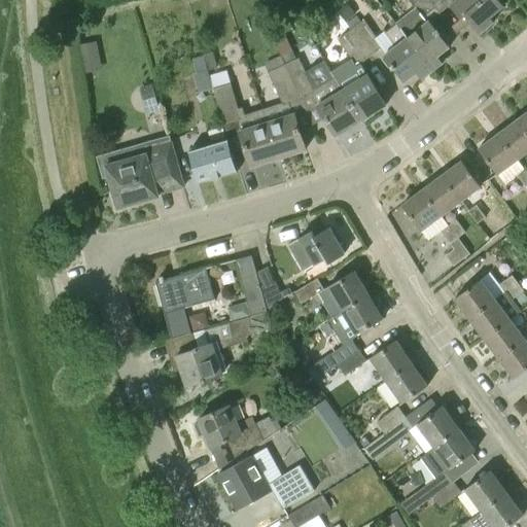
[(409,0),(415,7),(428,23),(430,21),(440,13),(428,0),(409,0)]
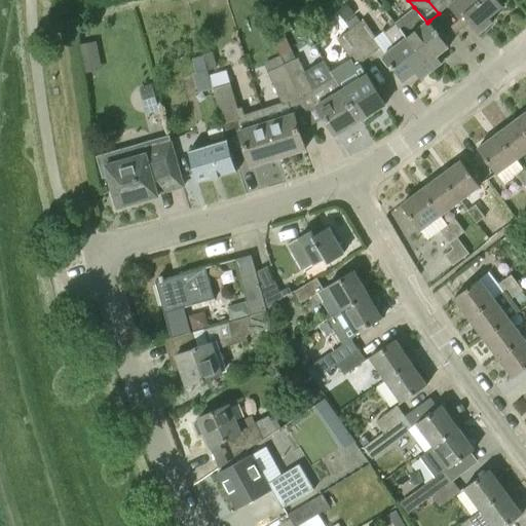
[(427,0),(439,13),(449,5),(451,3),(448,0),(427,0)]
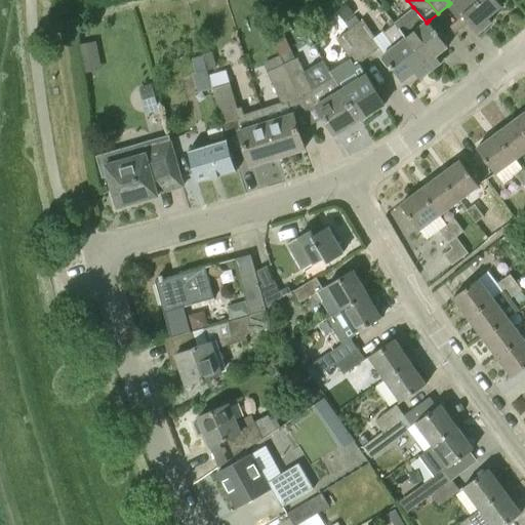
[(502,5),(497,0),(454,0),(450,3),(448,5),(458,18),(462,14),(478,33),(492,22),(488,16),(502,5)]
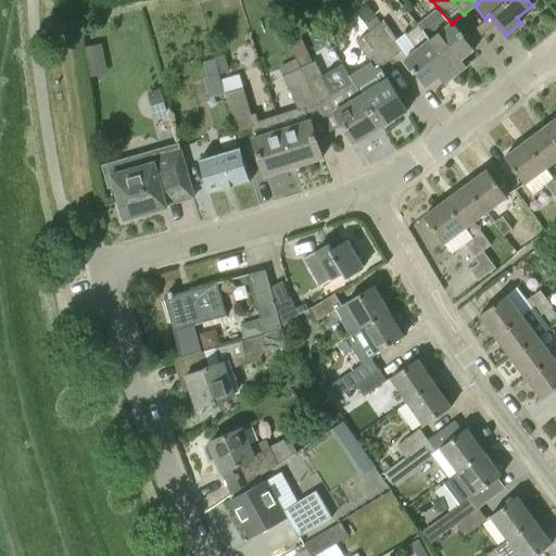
[(454,22),(452,24),(438,8),(417,23),(418,25),(455,74),(467,64),(462,58),(475,48),(454,22)]
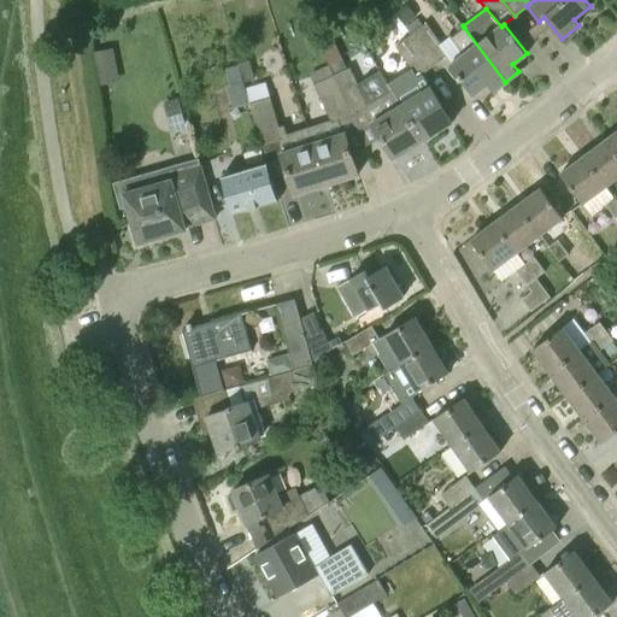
[(412,34),(433,65),(448,53),(428,23),(412,34)]
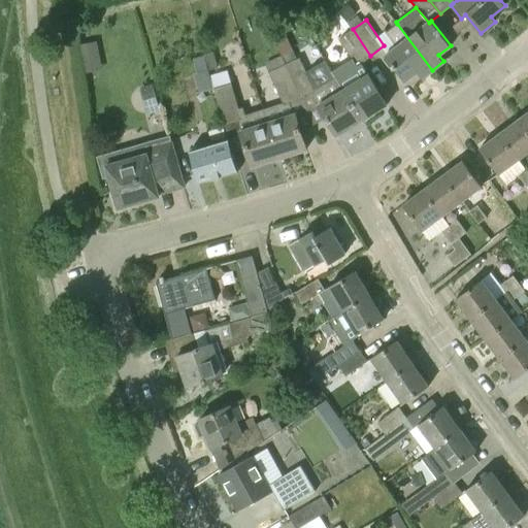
[(422,78),(432,70),(397,24),(387,31),(385,32),(396,45),(385,55),(405,81),(417,72),(422,78)]
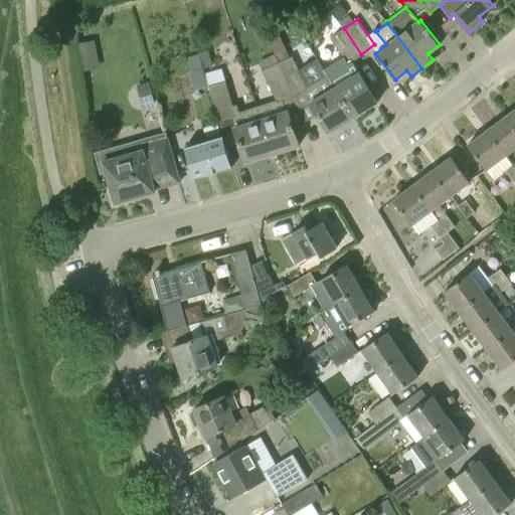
[(348,65),(361,54),(344,28),(331,38),(348,65)]
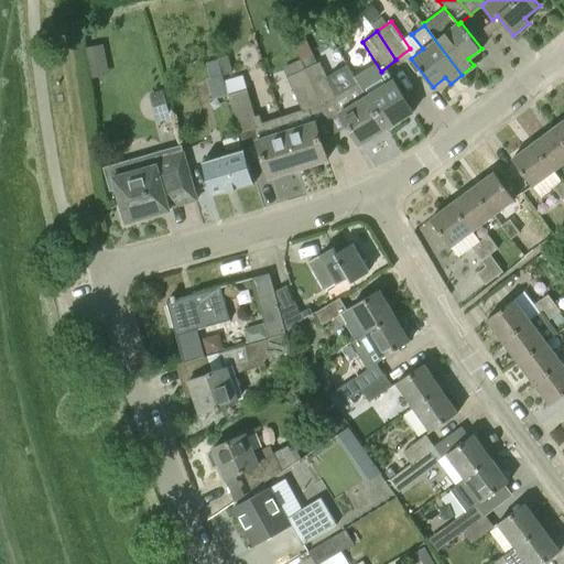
[(106,41),(90,42),(91,74),(108,73),(106,41)]
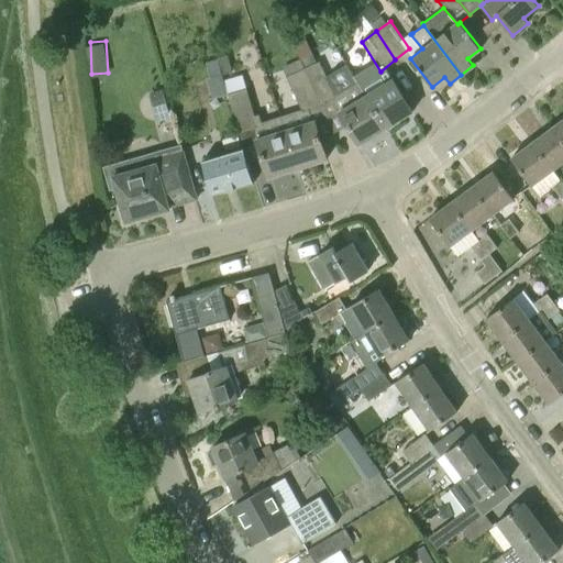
[(332,99),(337,97),(319,63),(305,69),(320,105),(332,99)]
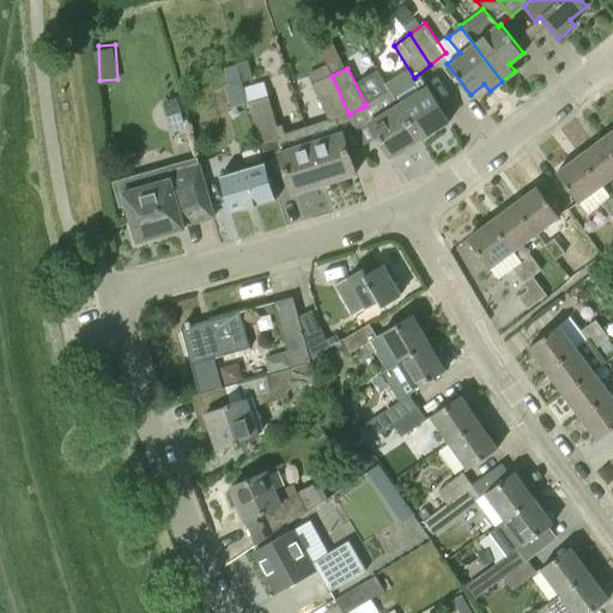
[(349,114),(332,76),(313,84),(329,121),(338,119),(349,114)]
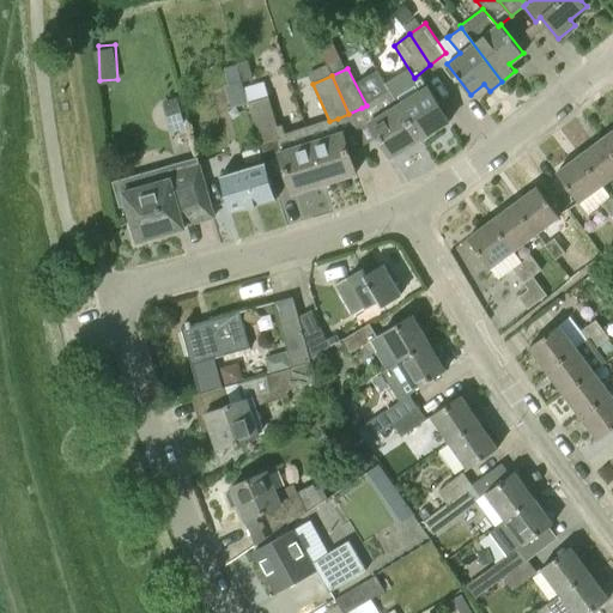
[(242,83),(242,82),(224,86),(231,109),(248,104),(244,87),(242,83)]
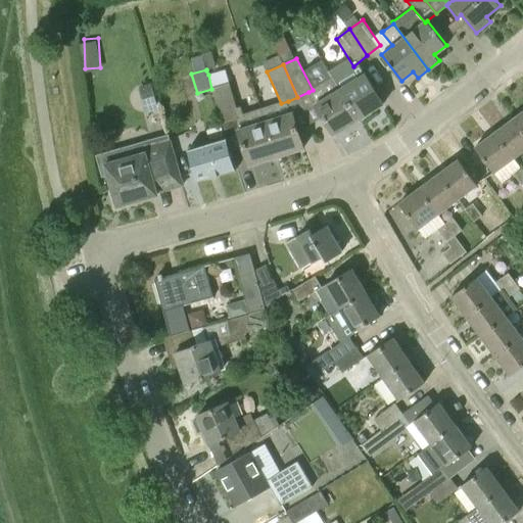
[(234,119),(240,117),(226,69),(208,75),(211,89),(222,123),(234,119)]
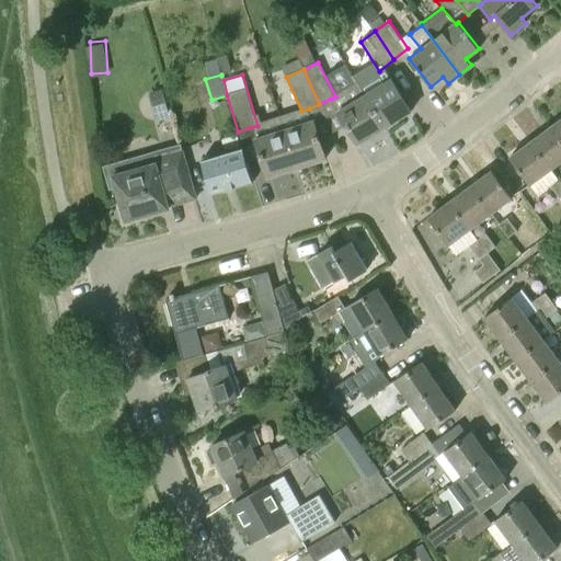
[(411,111),(390,78),(364,94),(385,127),(411,111)]
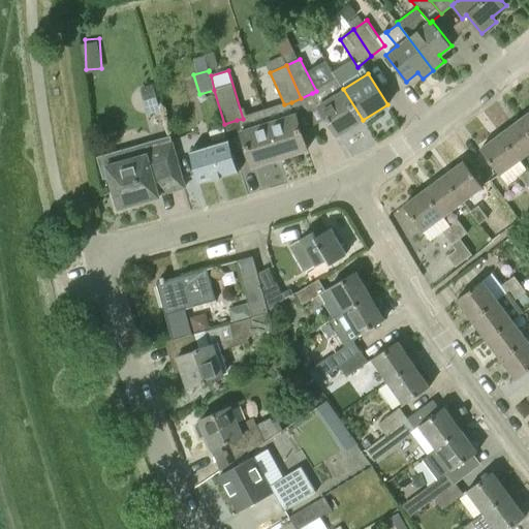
[(343,89),(336,79),(316,91),(312,93),(318,103),(338,134),(363,120),(343,89)]
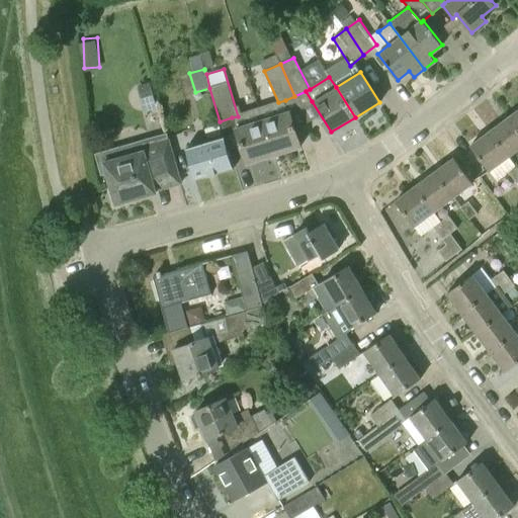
[(288,110),(285,100),(278,102),(259,108),(273,155),(300,146),(289,109),(288,110)]
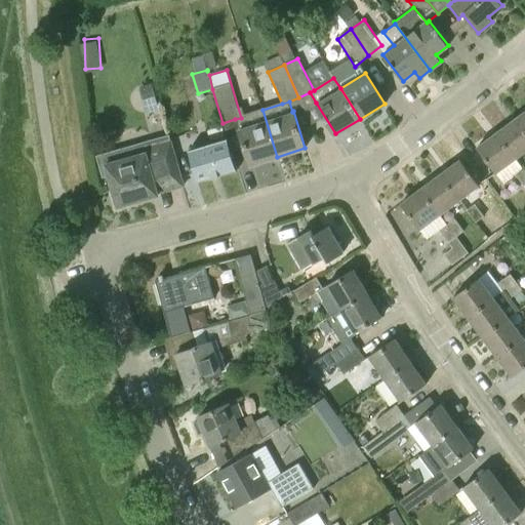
[(277,157),(263,110),(241,118),(235,119),(238,128),(250,165),(277,157)]
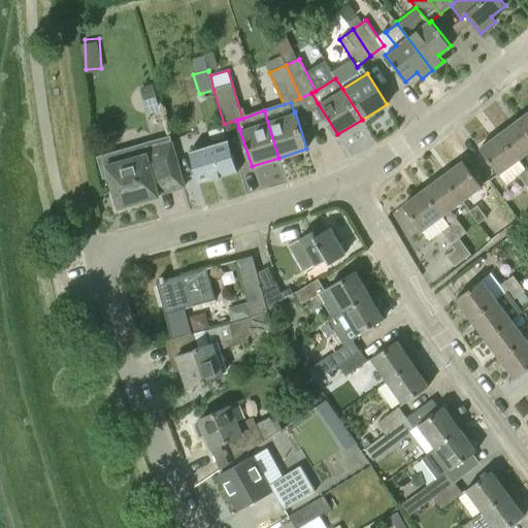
[(527,111),(519,119),(527,130),(527,111)]
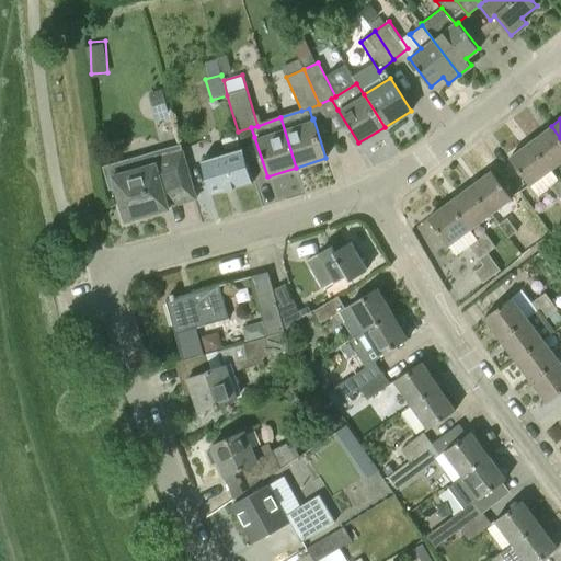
[(551,169),(560,162),(560,138),(551,126),(530,141),(551,169)]
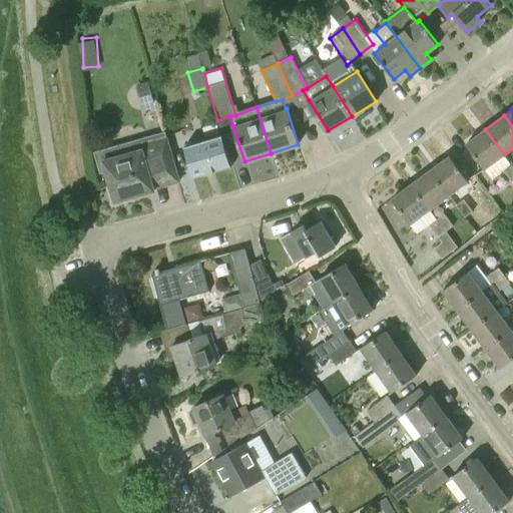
[(492,178),(504,170),(512,164),(504,154),(485,129),(466,143),(485,169),(492,178)]
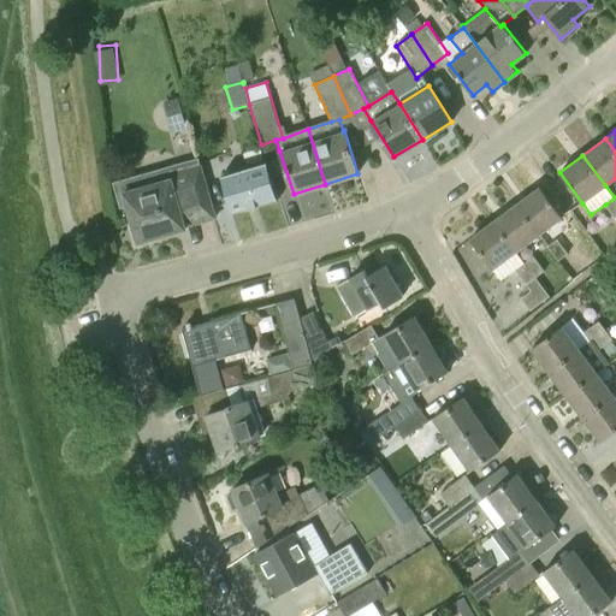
[(141,177),(117,184),(123,205),(126,203),(138,242),(185,227),(183,219),(213,211),(199,160),(167,170),(170,179),(144,187),(141,177)]
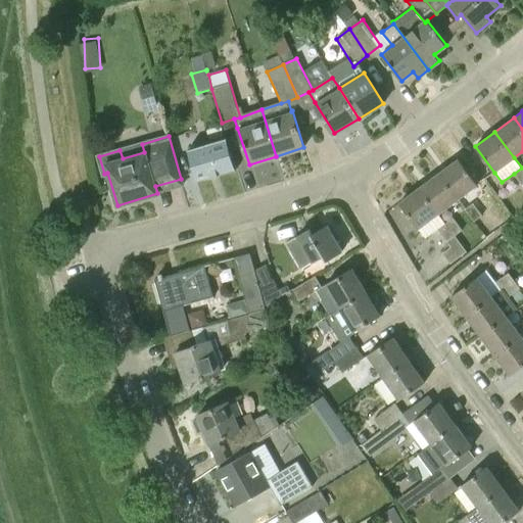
[(197,181),(219,175),(236,170),(227,137),(188,149),(197,181)]
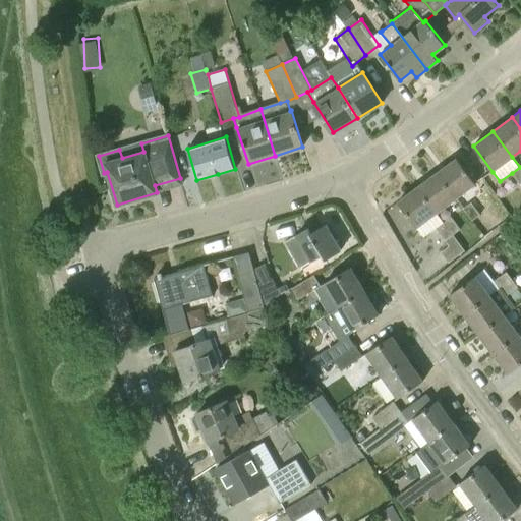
[(438,172),(456,197),(483,177),(472,162),(464,168),(457,158),(438,172)]
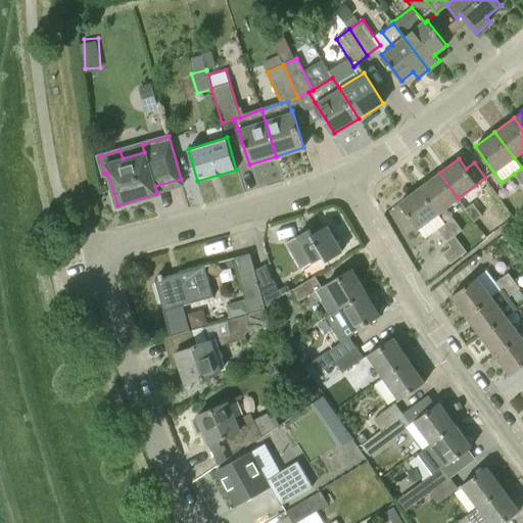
[(522,170),(522,168),(514,174),(522,185),(522,184),(522,170)]
